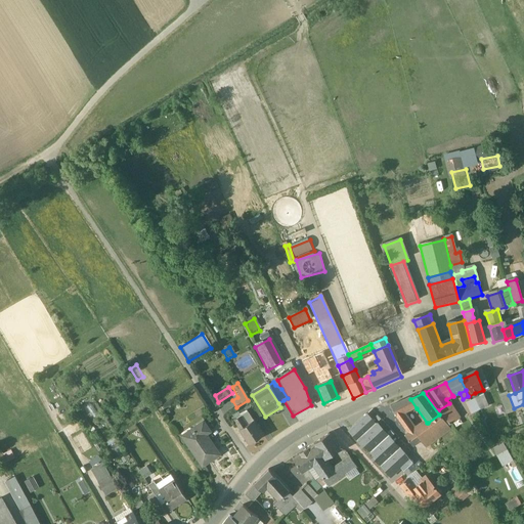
[(509,393),(499,396),(506,411),(514,408),(509,395),(509,393)]
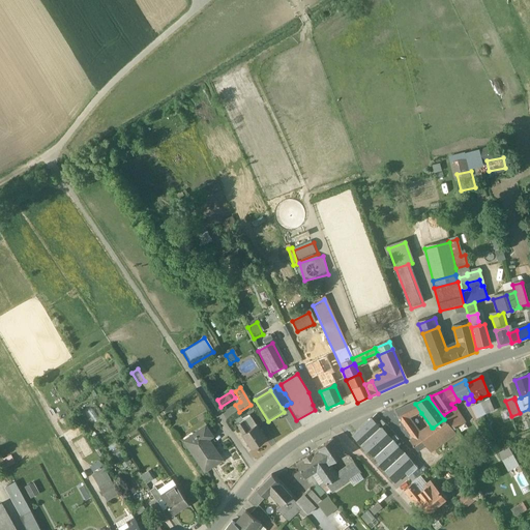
[(489,400),(482,403),(480,405),(486,416),(494,413),(489,400)]
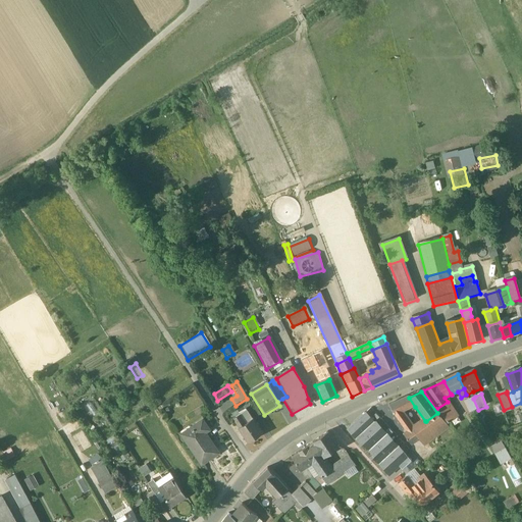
[(409,398),(402,401),(407,411),(415,407),(409,398)]
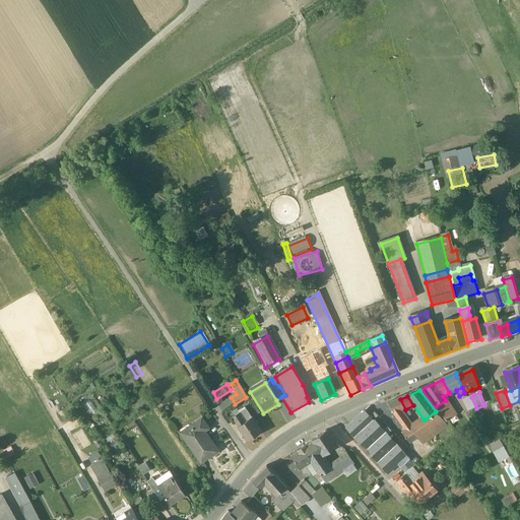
[(387,406),(393,415),(404,429),(409,426),(399,411),(405,409),(400,399),(387,406)]
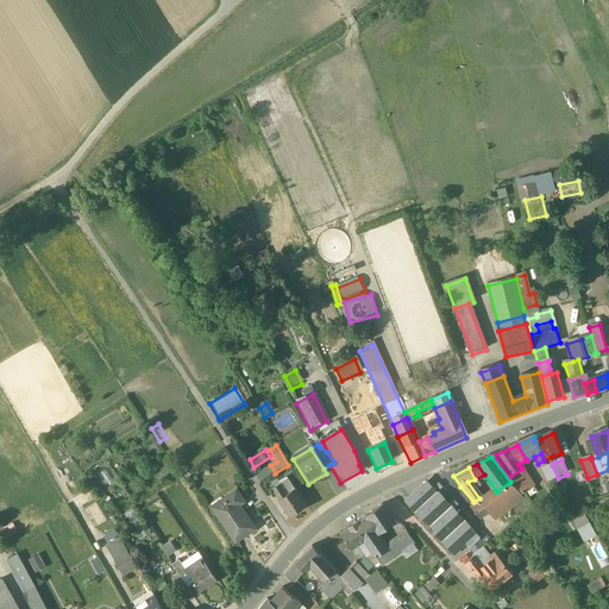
[(522,469),(509,477),(508,477),(522,496),(534,488),(522,469)]
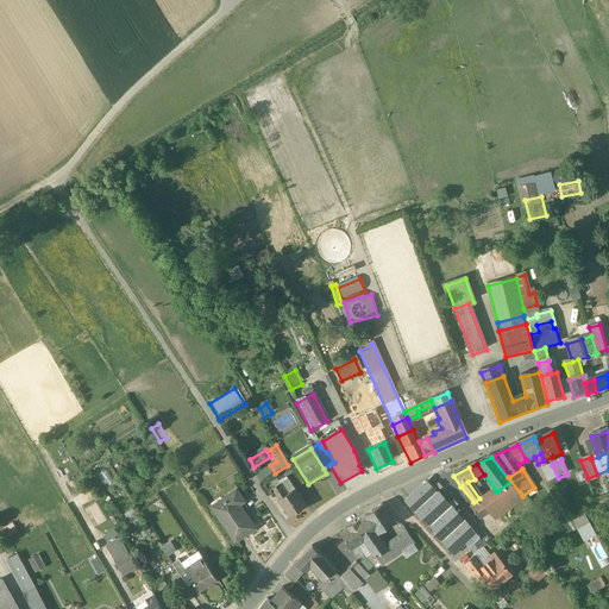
[(510,482),(497,491),(496,491),(482,501),(481,502),(489,515),(490,515),(495,521),(514,507),(509,501),(519,494),(510,482)]
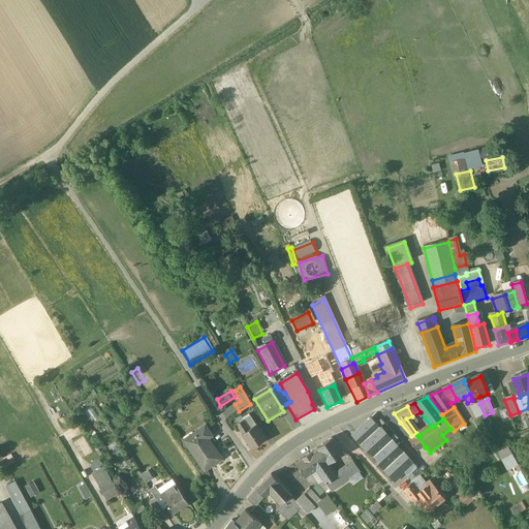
[(352,437),(361,446),(378,431),(379,431),(370,422),(352,437)]
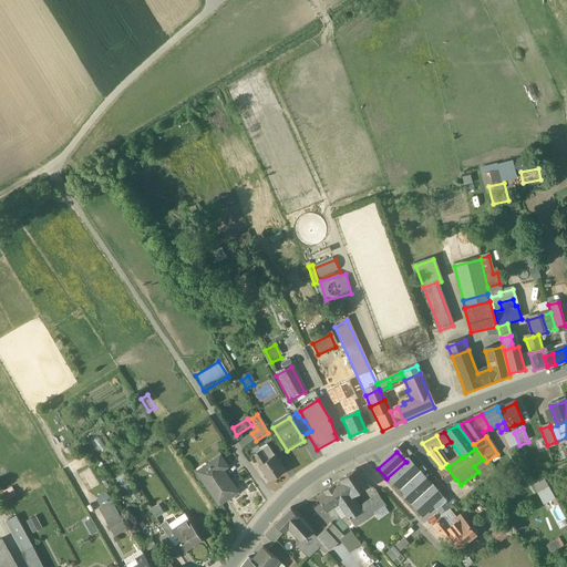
[(260,453),(254,457),(260,467),(266,463),(260,453)]
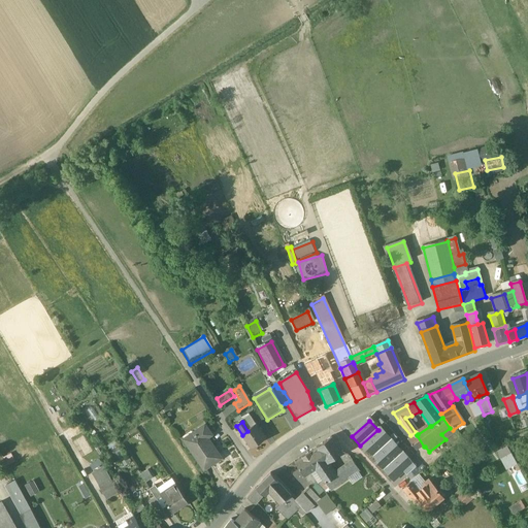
[(242,435),(241,435),(251,450),(264,440),(255,426),(248,431),(242,435)]
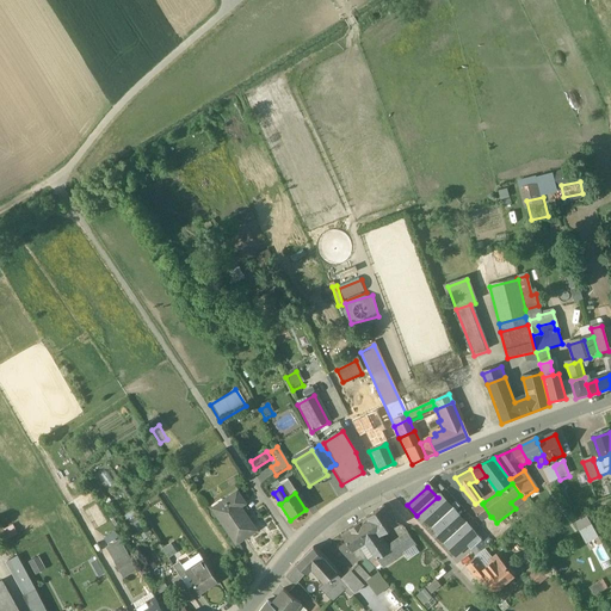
[(236,494),(222,504),(224,508),(215,514),(236,545),(255,532),(240,508),(245,506),(236,494)]
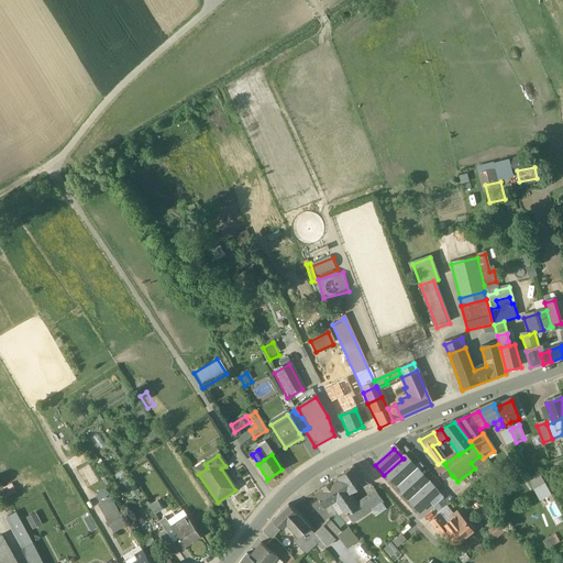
[(403,459),(384,475),(389,481),(390,479),(398,487),(417,471),(410,463),(409,465),(403,459)]
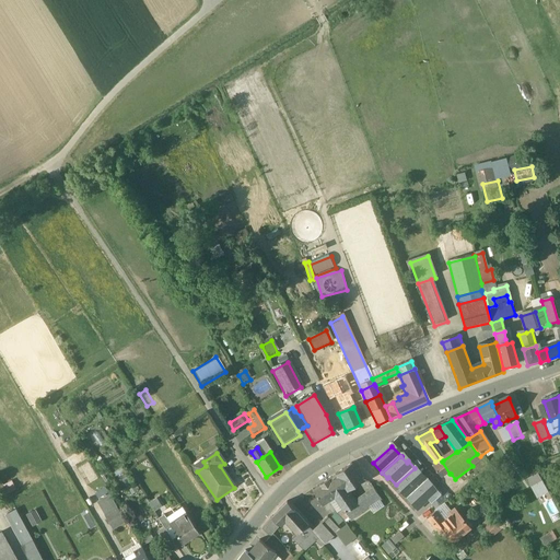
[(438,465),(433,468),(443,479),(450,474),(442,462),(438,465)]
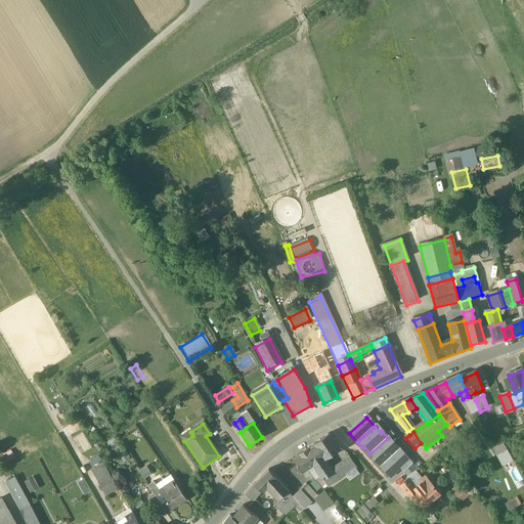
[(330,436),(315,446),(320,454),(318,456),(323,464),(324,463),(340,452),(330,436)]
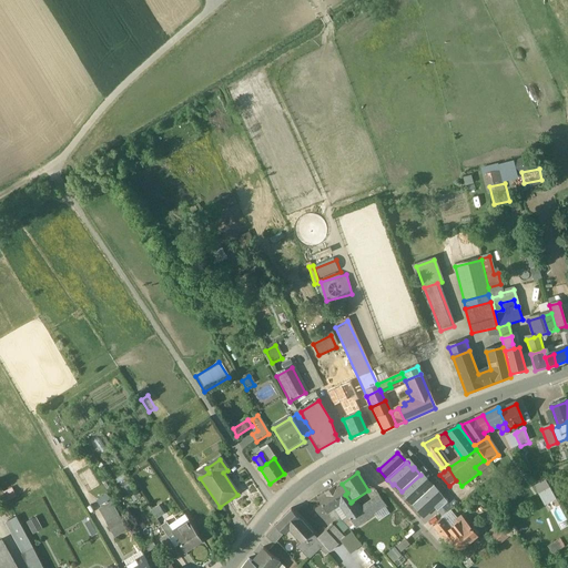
[(407,501),(413,507),(432,489),(426,483),(427,482),(421,475),(402,492),(409,500),(407,501)]
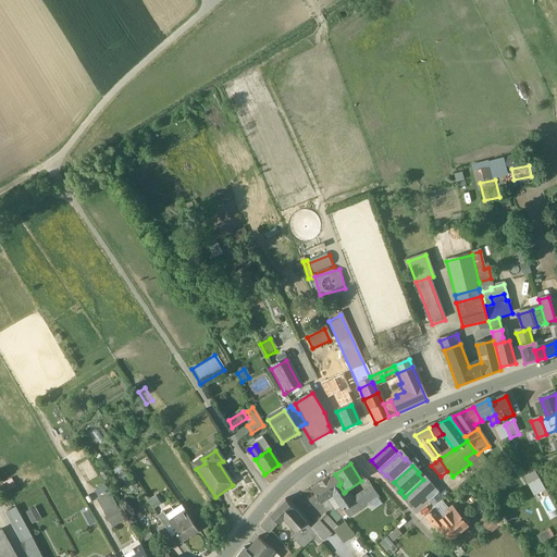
[(335,474),(311,491),(321,505),(327,500),(333,497),(336,502),(347,494),(345,492),(344,493),(338,485),(341,483),(335,474)]
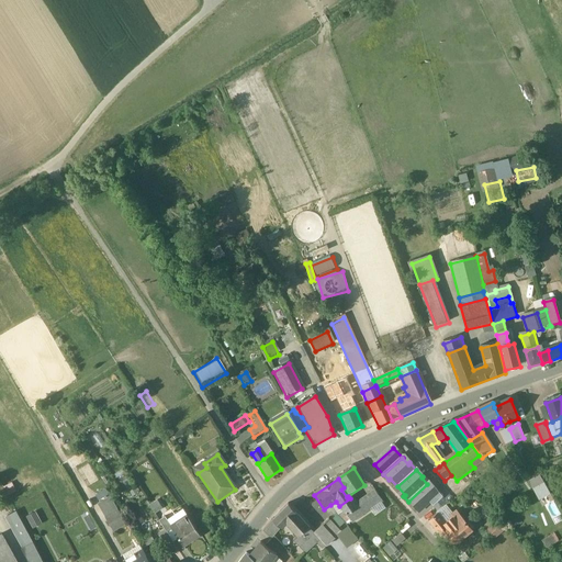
[(408,502),(419,513),(429,504),(433,507),(441,499),(427,484),(408,502)]
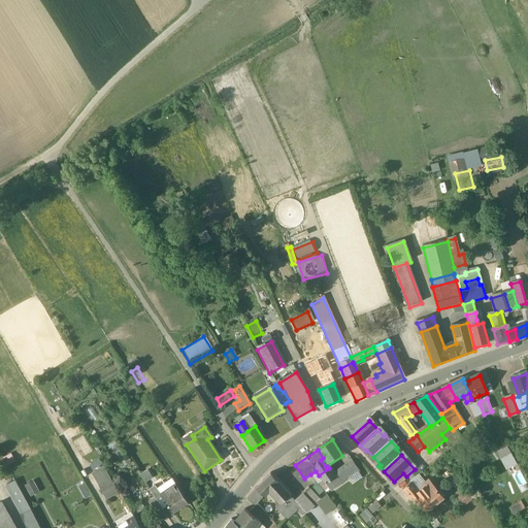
[(18,472),(12,462),(6,465),(12,475),(18,472)]
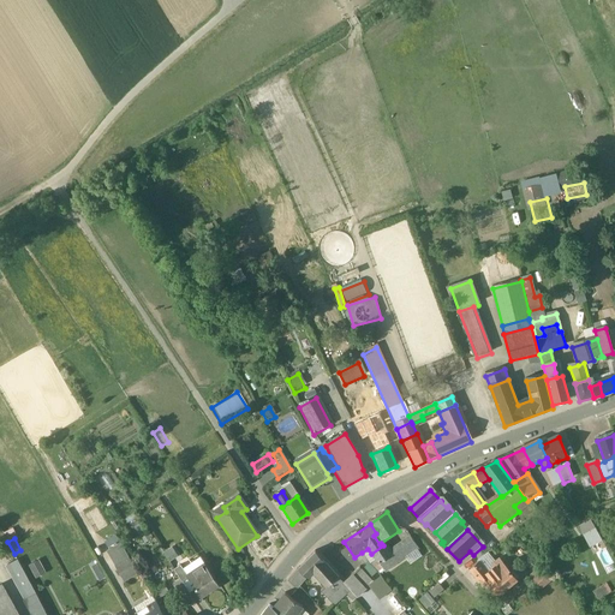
[(411,538),(402,544),(405,549),(410,556),(417,551),(419,550),(411,538)]
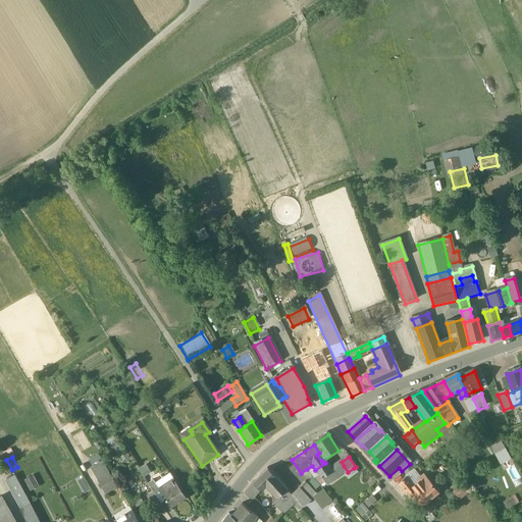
[(325,463),(315,470),(319,475),(322,480),(332,473),(325,463)]
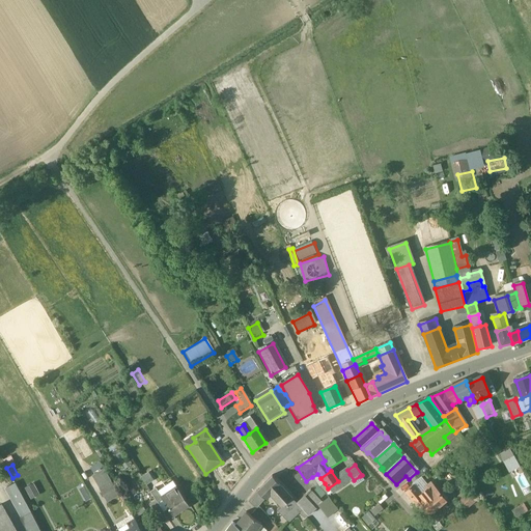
[(104,472),(93,478),(101,491),(111,483),(104,472)]
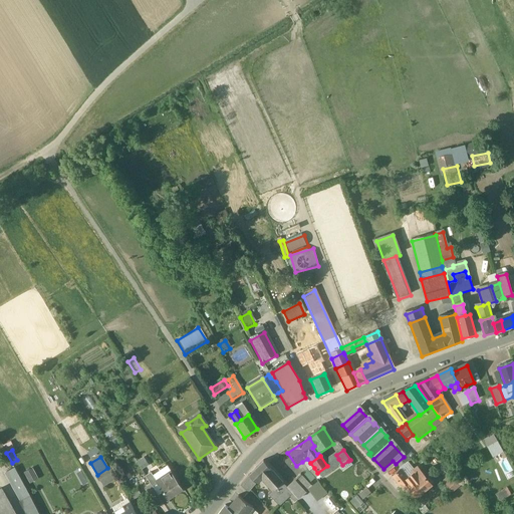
[(310,463),(307,459),(302,462),(308,471),(314,468),(310,463)]
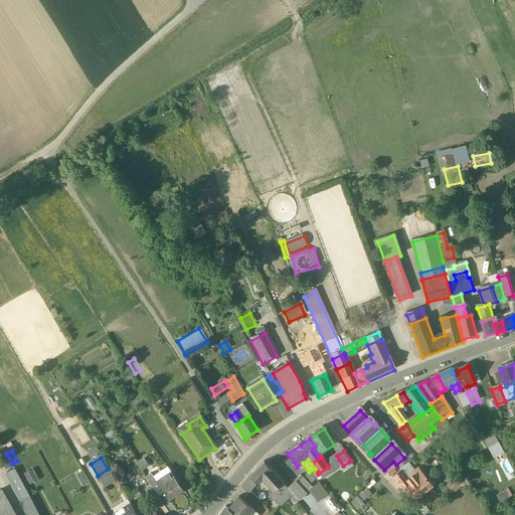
[(328,467),(318,474),(323,480),(339,469),(343,466),(339,460),(328,467)]
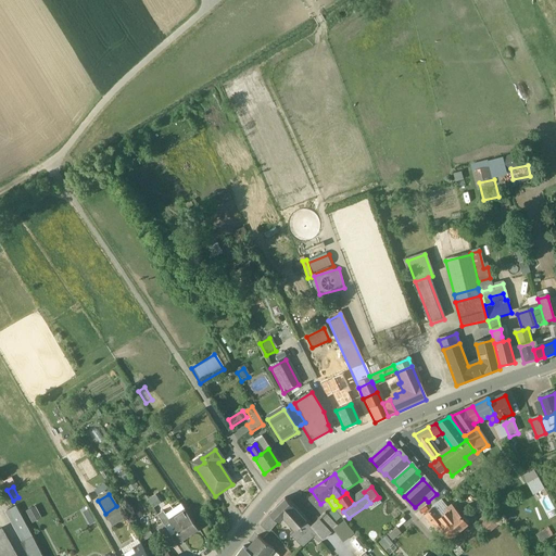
[(155,498),(148,503),(152,509),(160,505),(155,498)]
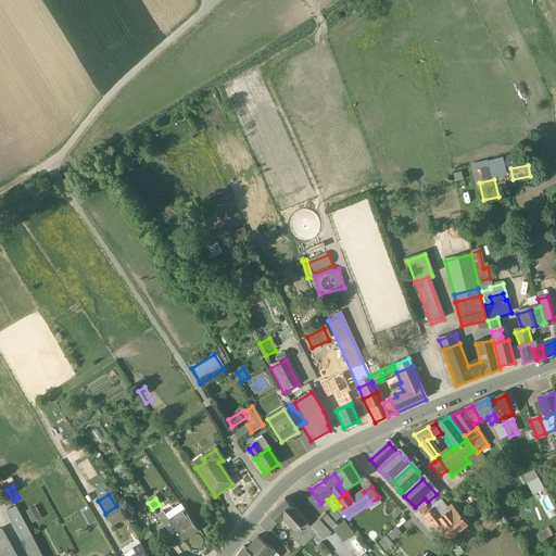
[(370,503),(366,506),(369,510),(380,503),(377,498),(370,503)]
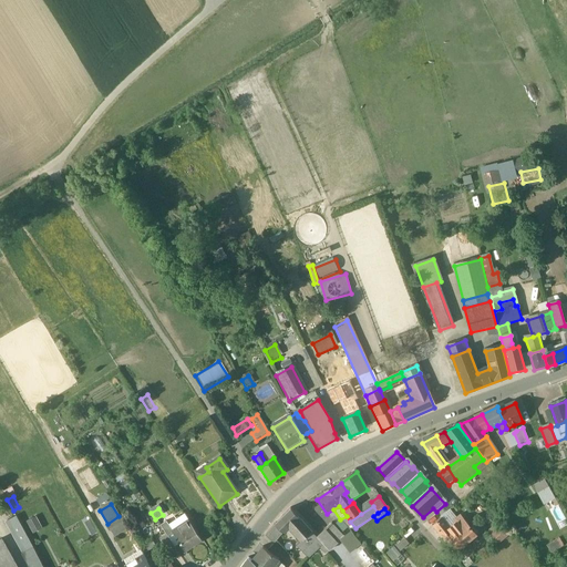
[(299,521),(290,511),(281,519),(289,528),(299,521)]
